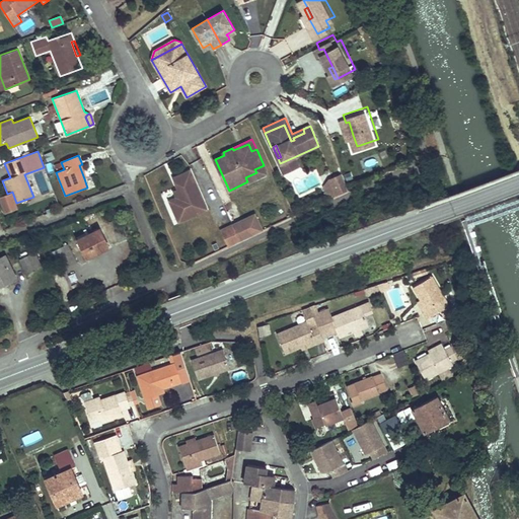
[(296,156),(280,163),(284,172),(300,165),(296,156)]
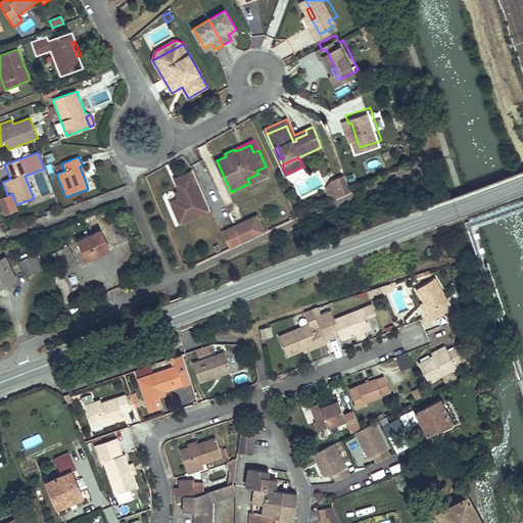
[(270,174),(266,167),(256,171),(258,174),(247,179),(249,183),(270,174)]
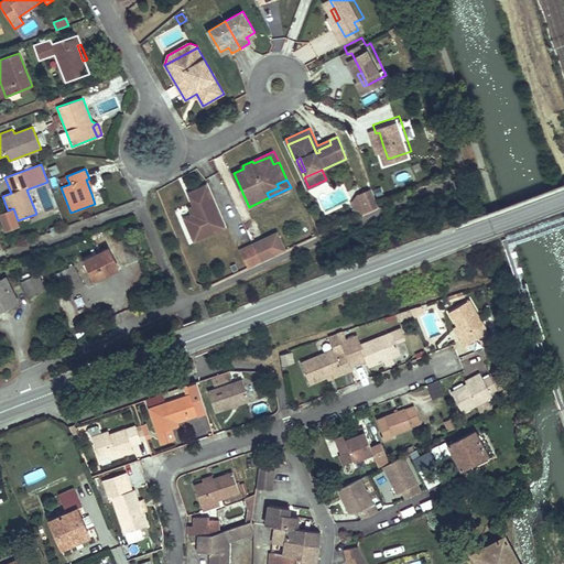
[(193,241),(225,227),(207,185),(187,194),(193,205),(196,213),(191,215),(183,218),(193,241)]
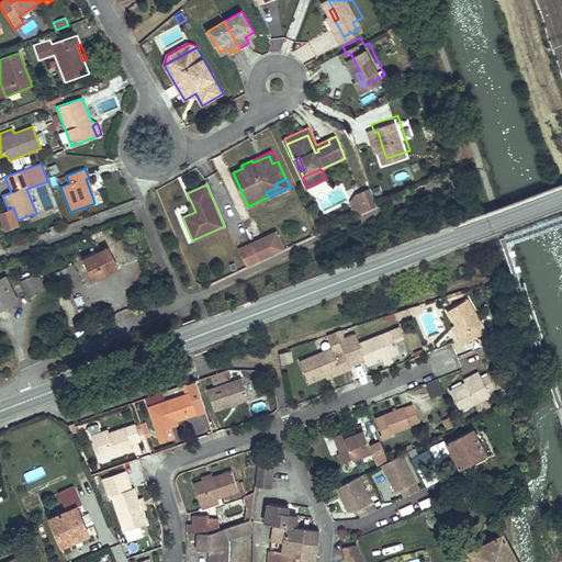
[(355,216),(378,206),(371,188),(360,189),(349,204),(355,216)]
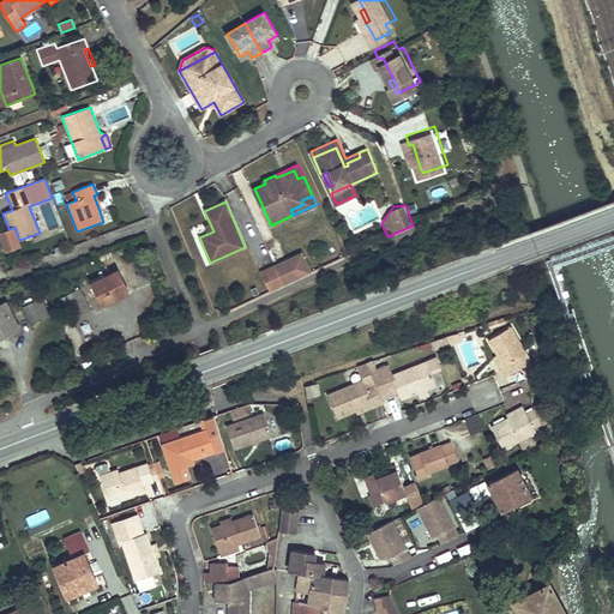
[(19,240),(14,227),(8,229),(0,232),(0,235),(6,252),(22,246),(19,240)]
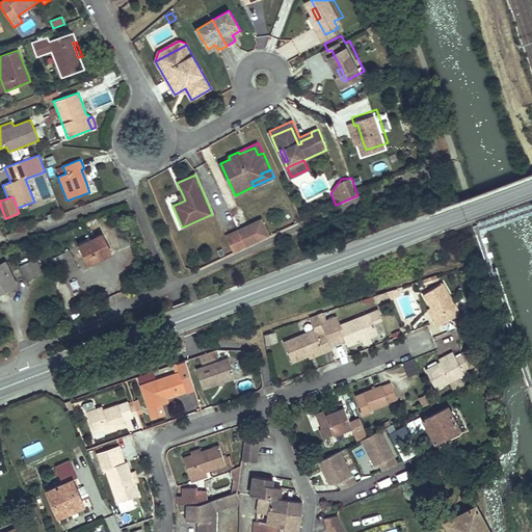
[(262,218),(238,229),(246,246),(270,235),(262,218)]
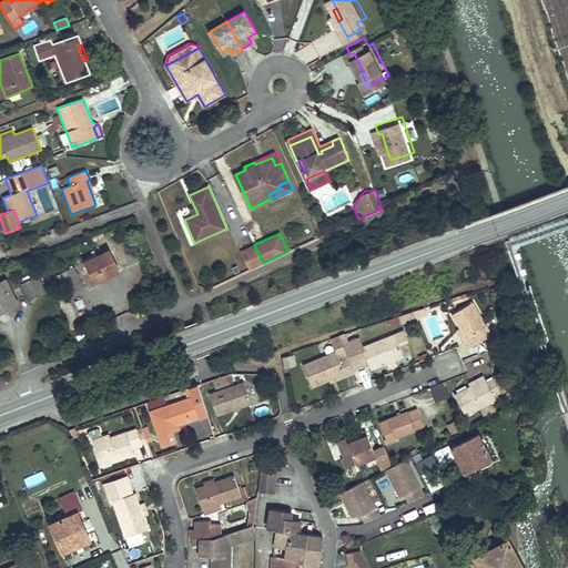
[(131,239),(120,244),(130,265),(142,260),(131,239)]
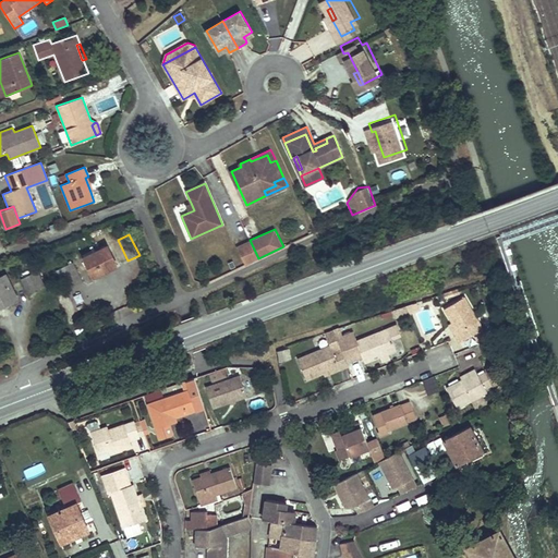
[(258,258),(250,240),(238,246),(245,264),(258,258)]
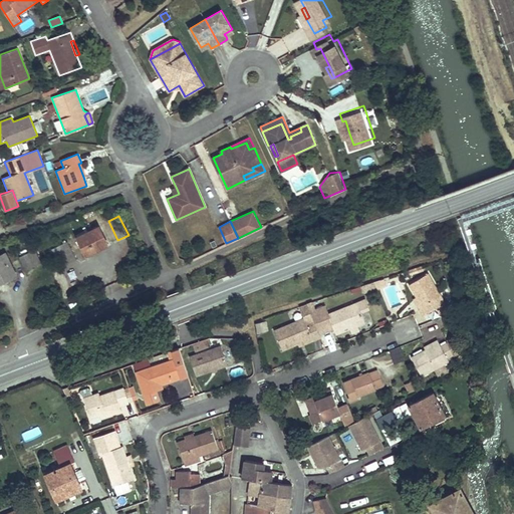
[(99,225),(75,237),(86,257),(109,245),(99,225)]
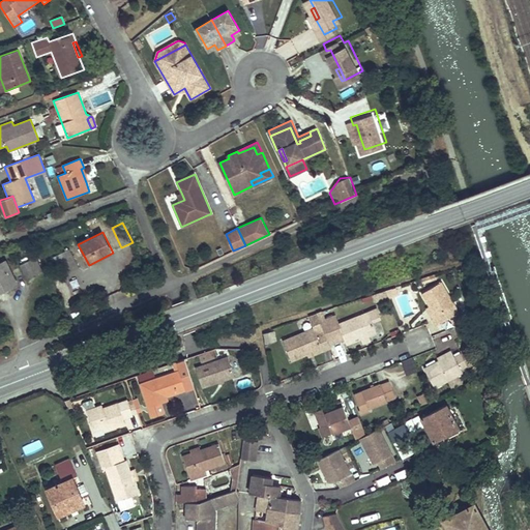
[(5,259),(0,261),(0,293),(19,284),(5,259)]
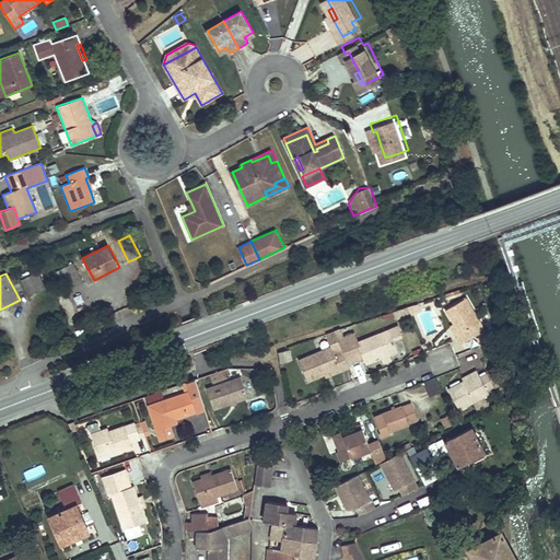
[(466,333),(489,317),(469,289),(451,301),(458,313),(465,322),(461,324),(466,333)]
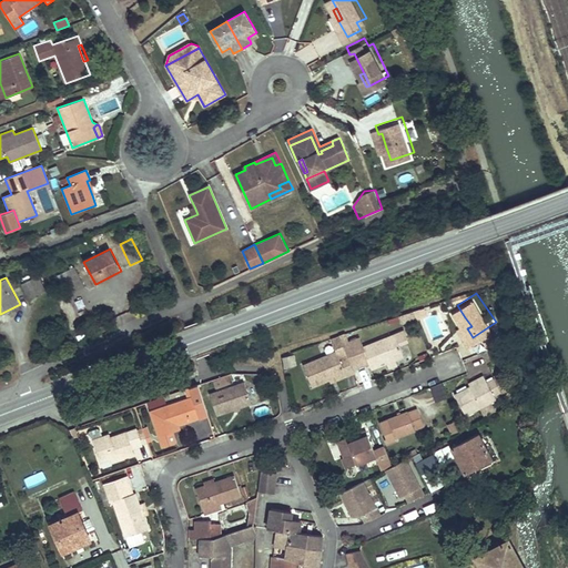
[(417,301),(421,311),(432,306),(428,297),(417,301)]
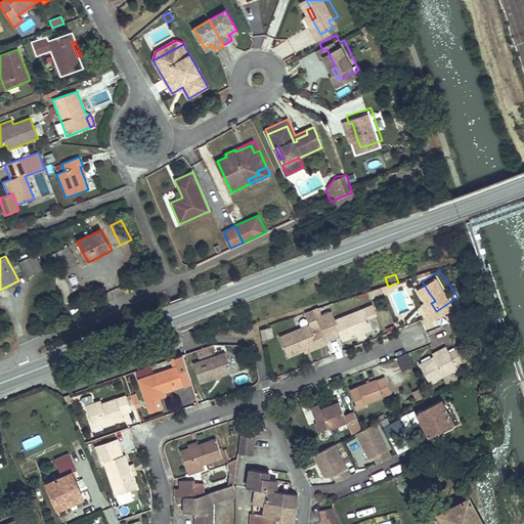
[(435,301),(429,293),(426,295),(431,303),(435,301)]
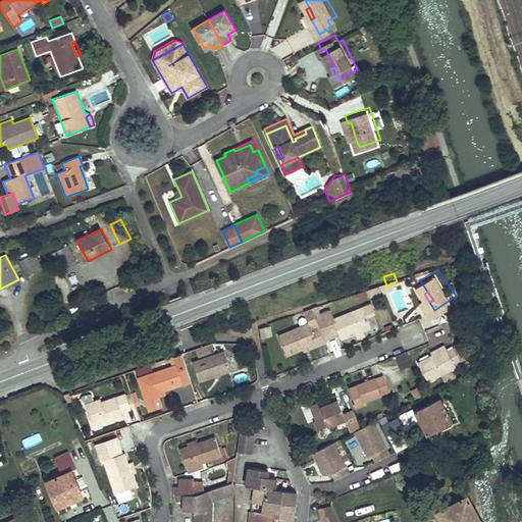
[(378,305),(374,295),(366,299),(370,308),(378,305)]
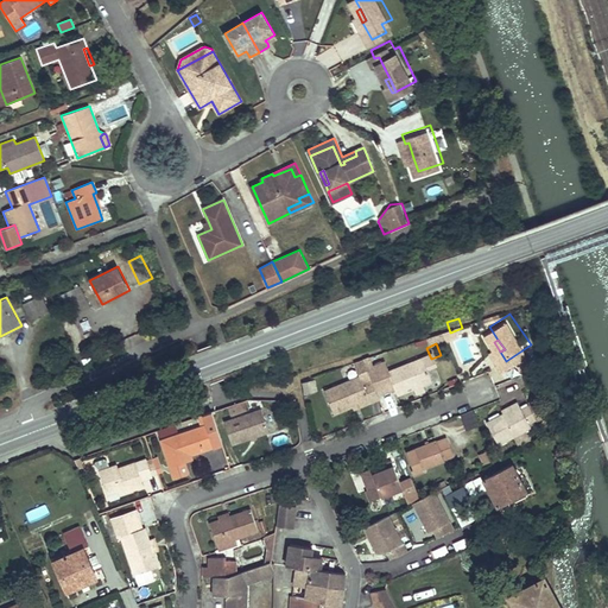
[(543,344),(525,352),(529,360),(546,353),(543,344)]
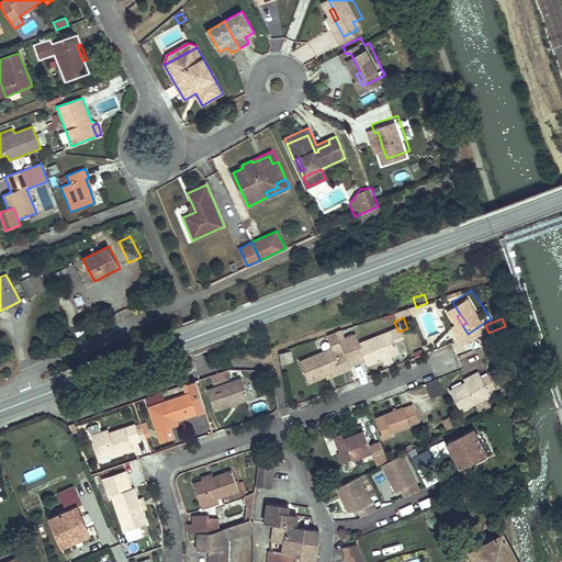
[(345,319),(340,322),(351,350),(362,346),(363,348),(367,349),(369,348),(371,355),(388,348),(394,345),(403,341),(398,332),(394,322),(363,334),(359,325),(349,329),(345,319)]
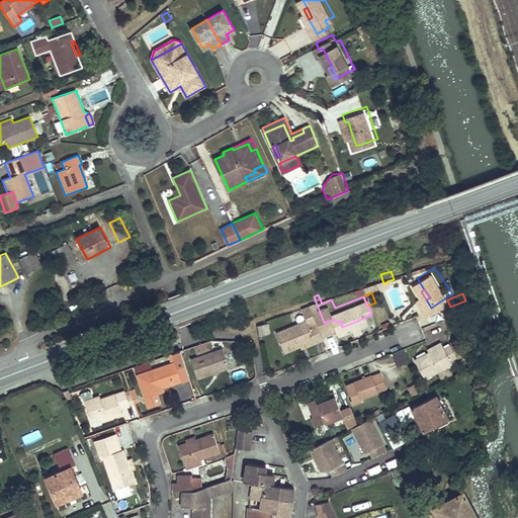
[(314,296),(306,299),(310,310),(279,323),(286,342),(304,336),(318,330),(319,333),(327,330),(324,323),(314,296)]
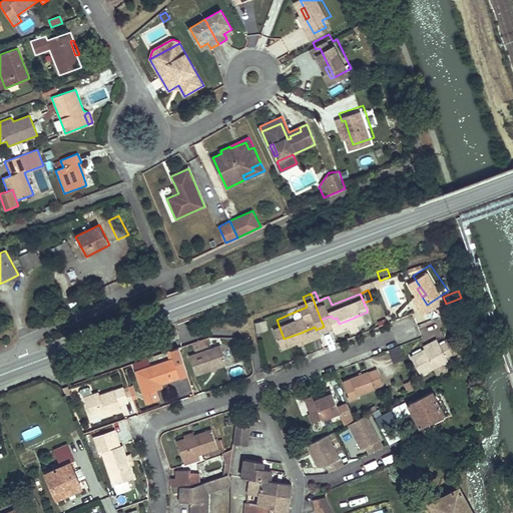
[(315,327),(301,333),(302,336),(316,330),(315,327)]
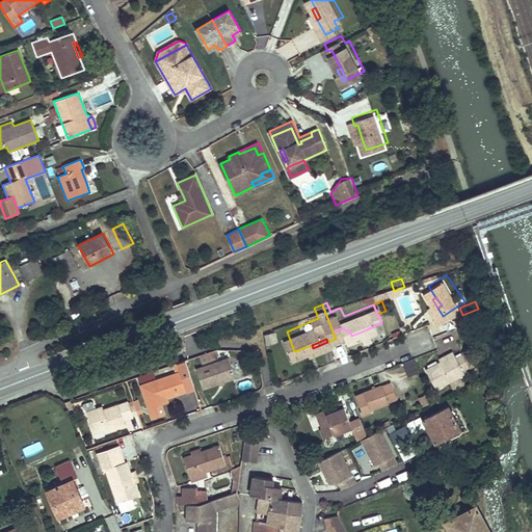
[(446,351),(460,344),(458,341),(444,348),(446,351)]
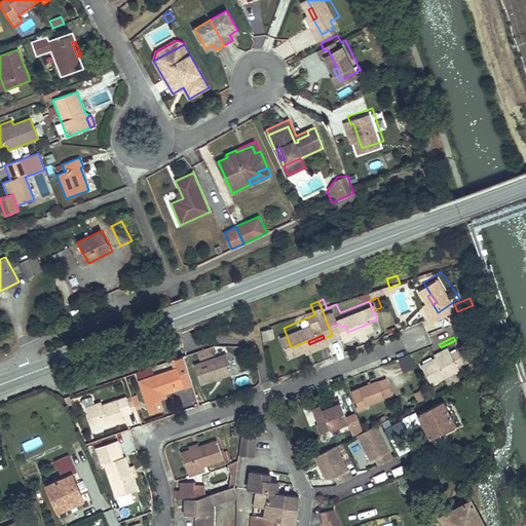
[(441,347),(425,354),(435,373),(461,360),(459,355),(467,351),(462,340),(456,343),(455,340),(441,347)]
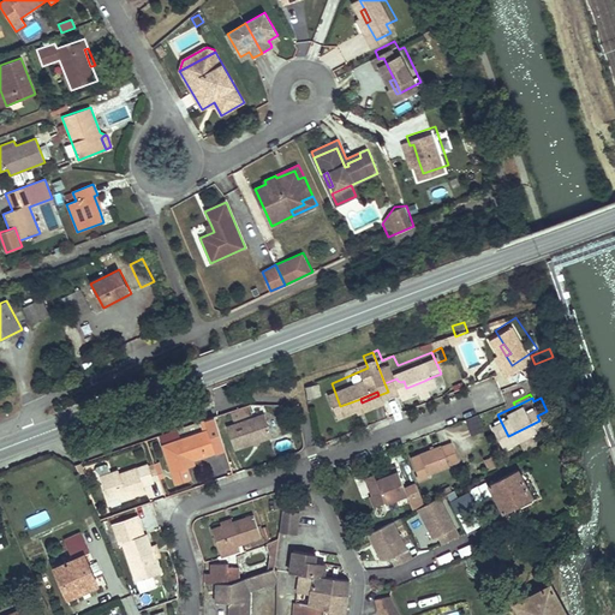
[(263,406),(227,421),(236,442),(272,428),(263,406)]
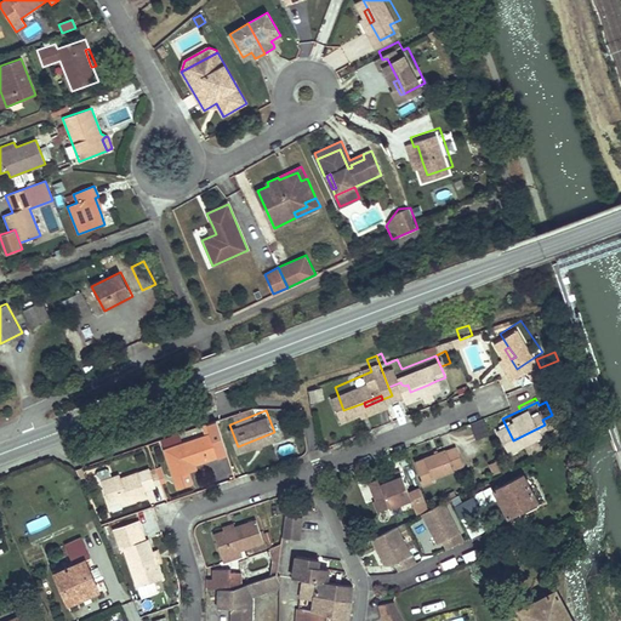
[(542,420),(545,425),(556,420),(552,415),(542,420)]
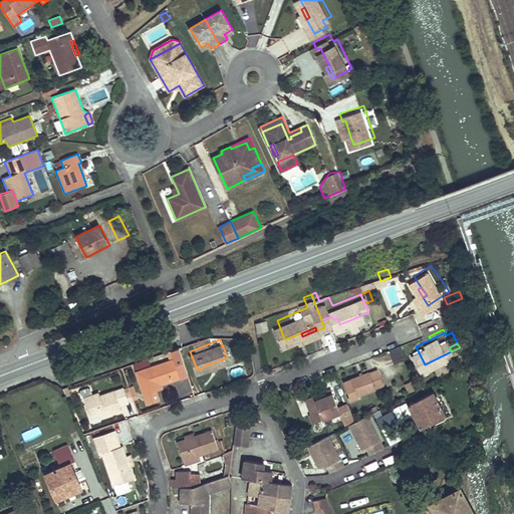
[(393,363),(403,360),(400,346),(390,348),(393,363)]
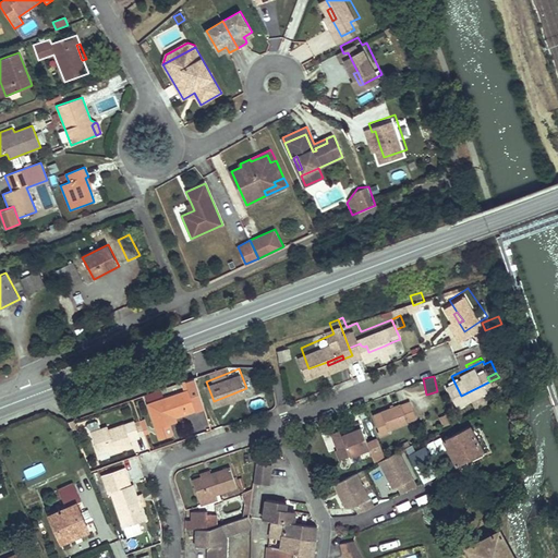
[(183,387),(148,401),(158,424),(171,419),(170,415),(176,413),(203,402),(193,377),(185,379),(187,386),(183,387)]
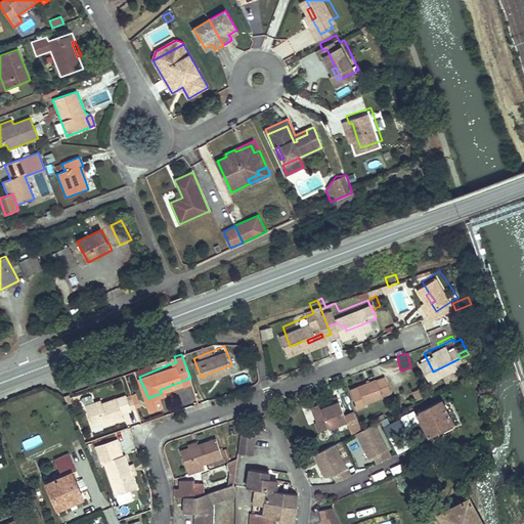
[(379,368),(353,378),(359,394),(366,391),(367,393),(386,387),(385,384),(393,381),(387,366),(379,369),(379,368)]
